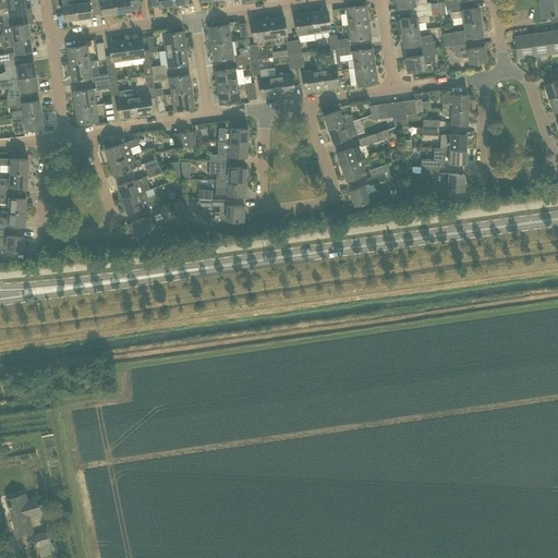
[(24,0),(13,0),(0,2),(0,12),(2,15),(3,22),(21,19),(21,13),(26,12),(24,0)]
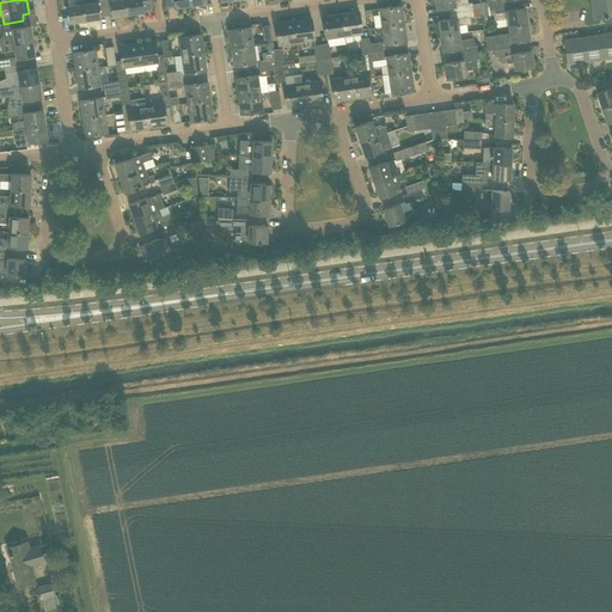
[(81,0),(74,0),(75,5),(67,6),(69,23),(85,20),(81,0)]
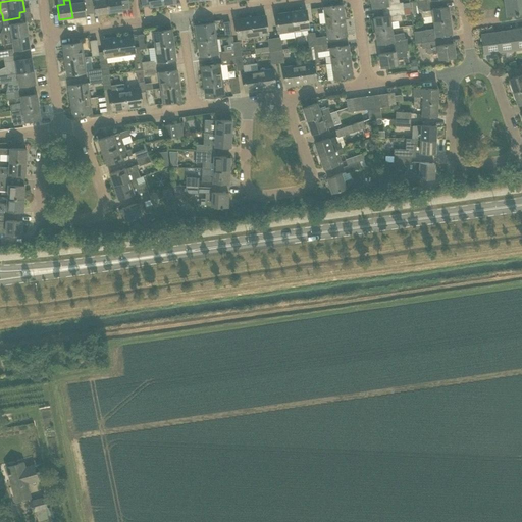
[(69,0),(72,17),(86,15),(86,12),(91,11),(89,0),(69,0)]
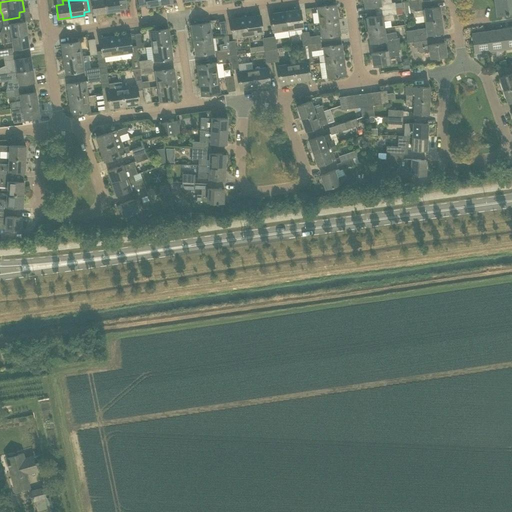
[(94,13),(107,12),(105,0),(87,0),(89,11),(93,10),(94,13)]
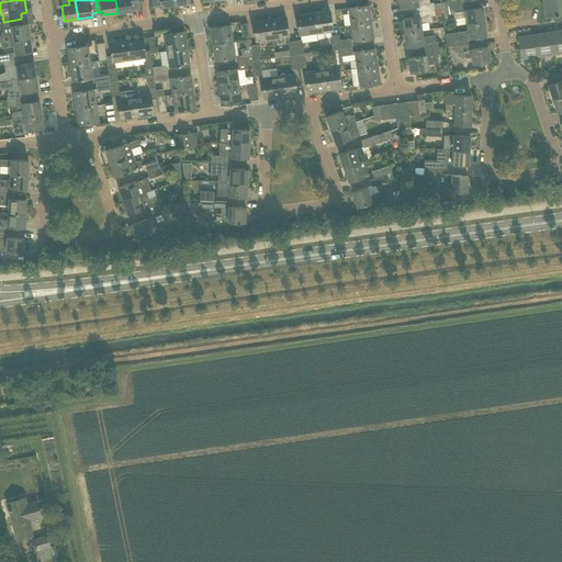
[(115,0),(117,13),(132,11),(132,10),(139,9),(137,0),(115,0)]
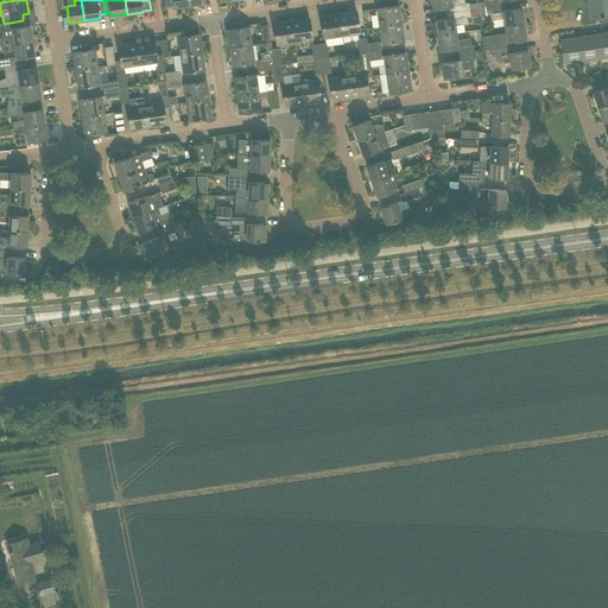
[(451,6),(453,12),(470,10),(469,2),(464,2),(463,0),(432,0),(434,8),(451,6)]
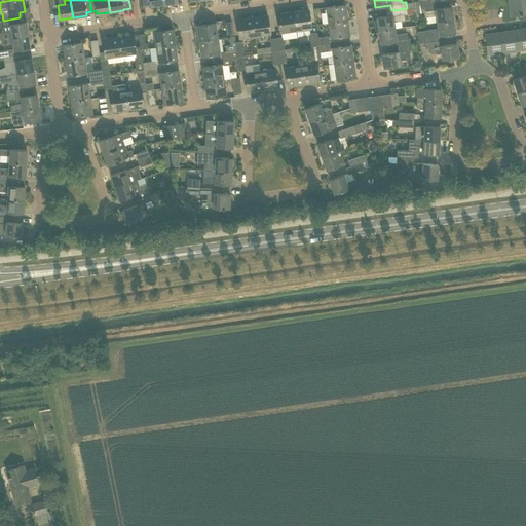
[(525,0),(508,0),(511,15),(522,14),(522,13),(525,12),(525,0)]
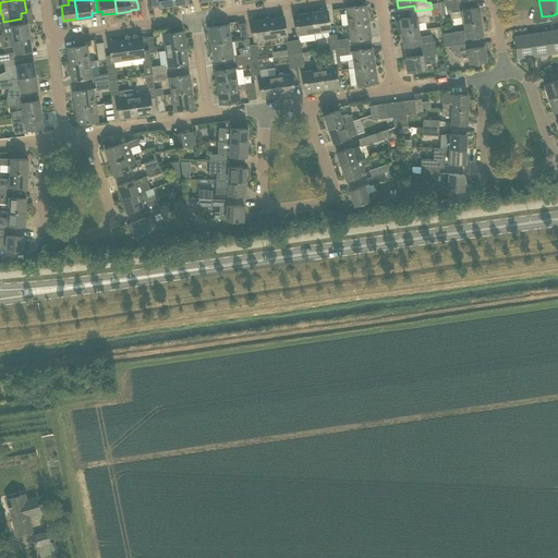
[(462,16),(463,24),(481,22),(478,8),(461,10),(461,4),(446,7),(447,13),(450,13),(450,19),(462,16)]
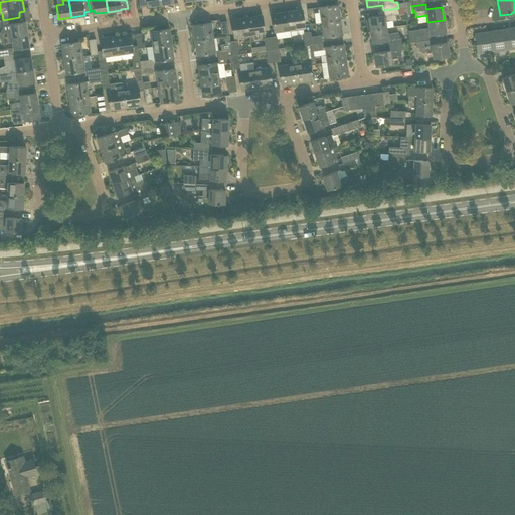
[(322,22),(340,20),(338,5),(320,7),(322,22)]
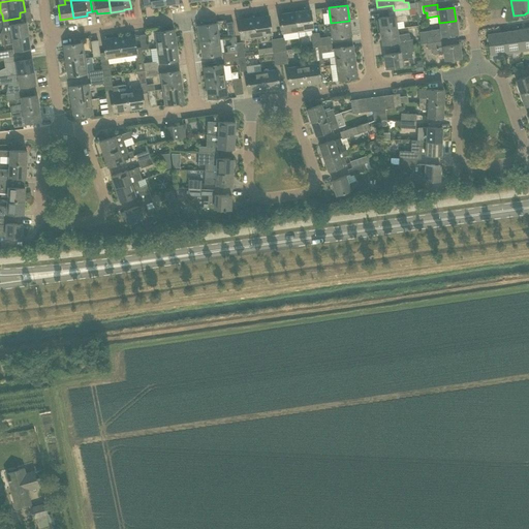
[(379,18),(380,31),(397,29),(396,22),(407,21),(406,14),(409,14),(409,8),(394,10),(395,16),(379,18)]
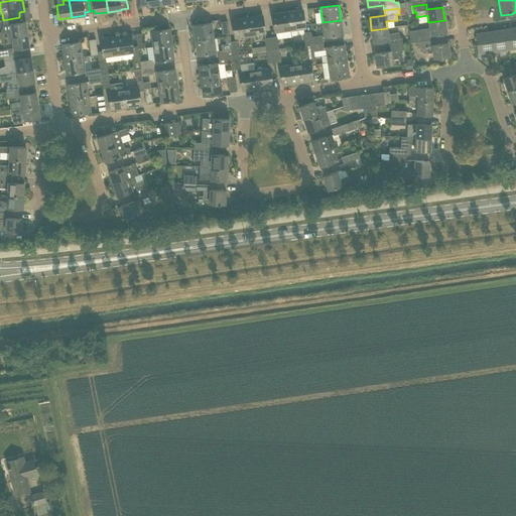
[(290,30),(291,30),(305,28),(302,10),(287,12),(290,30)]
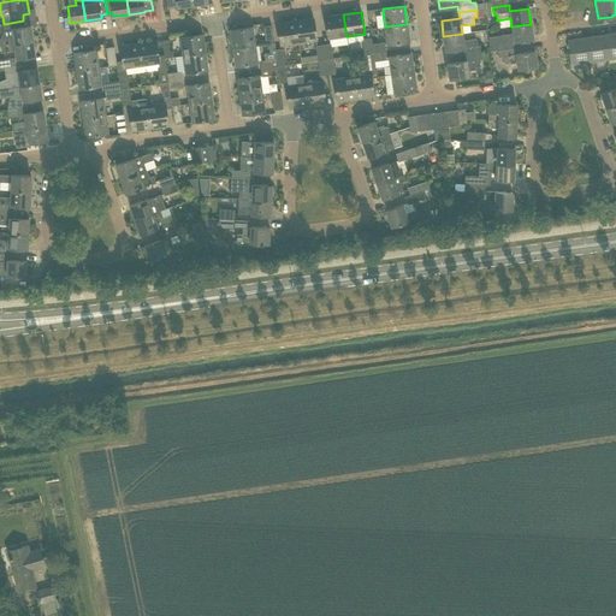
[(347,36),(343,15),(325,17),(329,39),(347,36)]
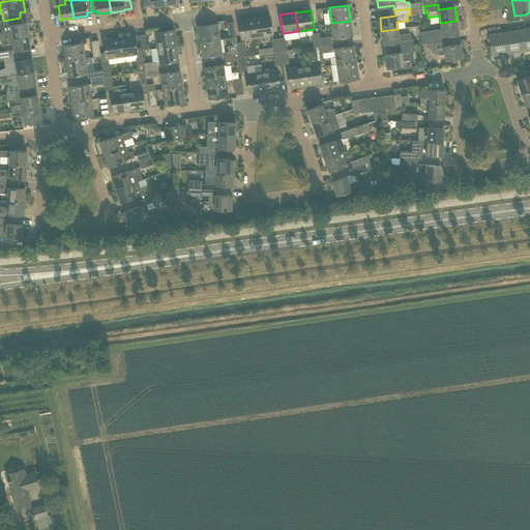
[(255,19),(257,36),(272,34),(269,16),(255,19)]
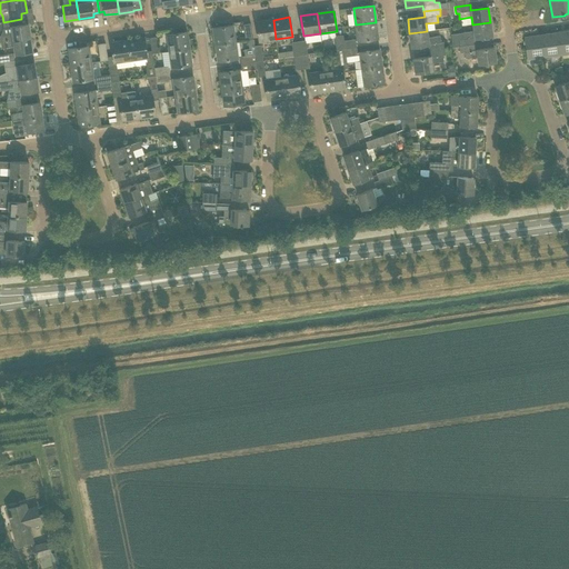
[(22,25),(21,19),(3,22),(3,28),(0,36),(1,42),(30,38),(28,23),(22,25)]
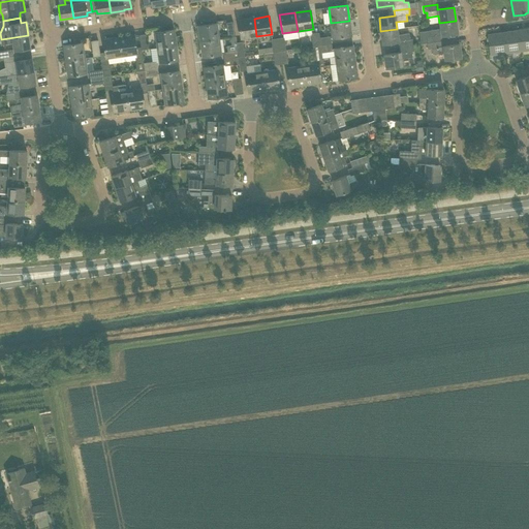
[(256,36),(254,19),(238,21),(241,38),(256,36)]
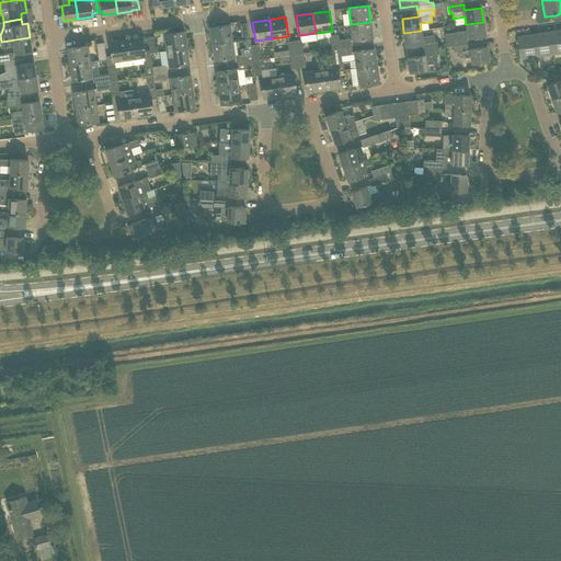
[(370,22),(351,24),(353,41),(373,38),(370,22)]
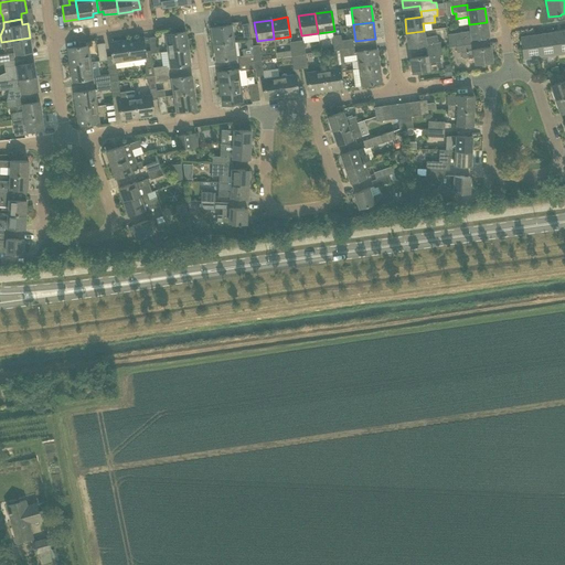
[(455,39),(456,46),(472,44),(471,39),(489,35),(487,22),(469,24),(470,31),(456,33),(457,39),(455,39)]
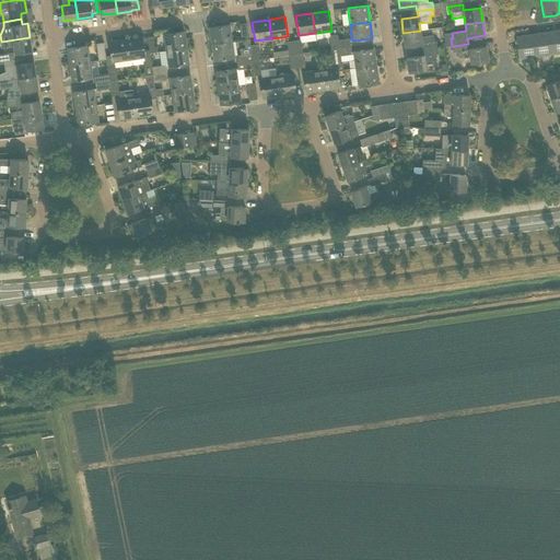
[(236,41),(245,39),(249,38),(248,34),(247,23),(240,24),(241,35),(236,36),(236,41)]
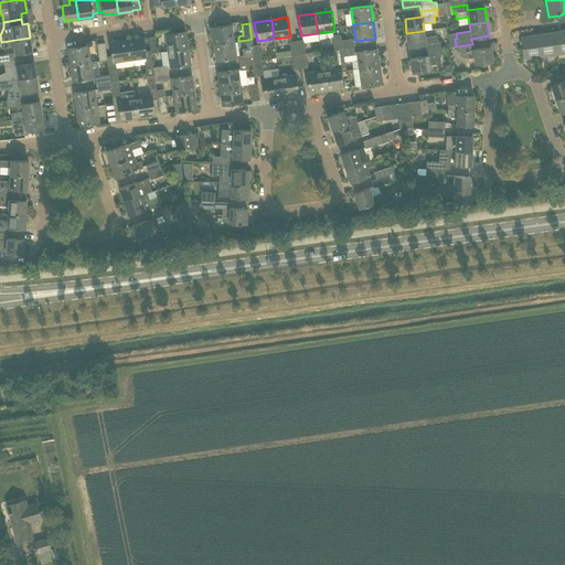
[(212,28),(214,44),(234,42),(232,25),(212,28)]
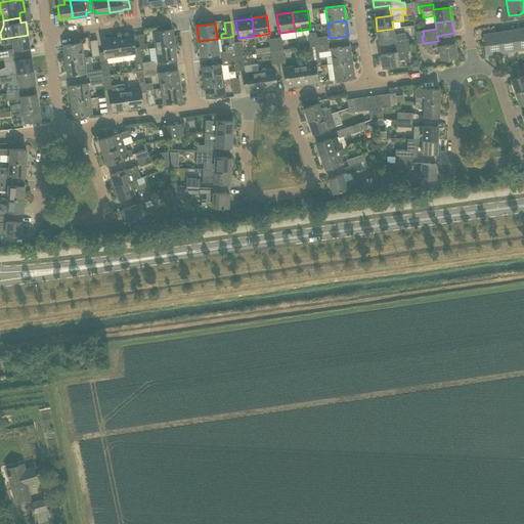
[(523,28),(513,30),(516,50),(523,49),(523,28)]
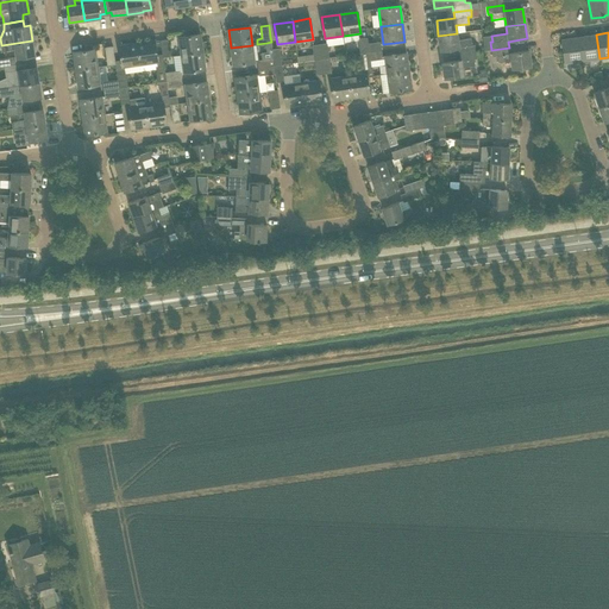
[(438,36),(440,50),(458,49),(459,54),(476,51),(475,45),(472,45),(471,38),(458,41),(457,33),(438,36)]
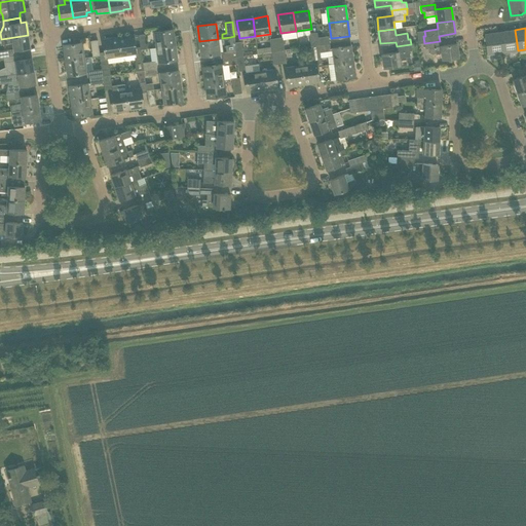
[(154,32),(156,47),(175,45),(173,30),(154,32)]
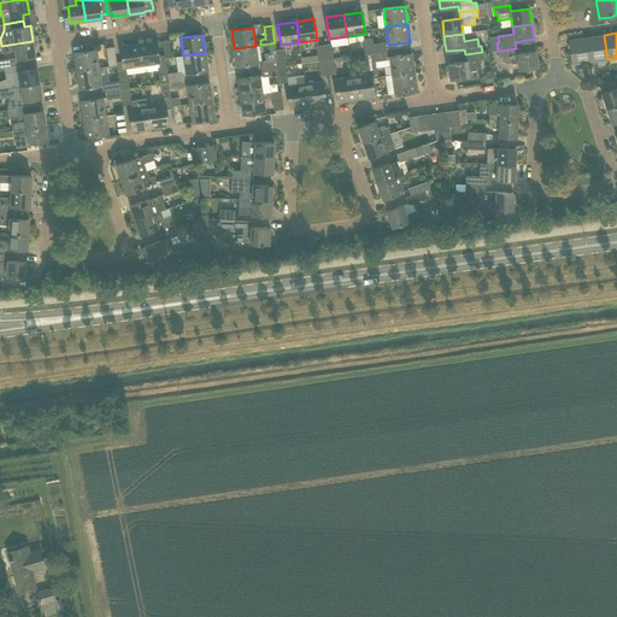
[(586,37),(589,62),(607,59),(604,35),(586,37)]
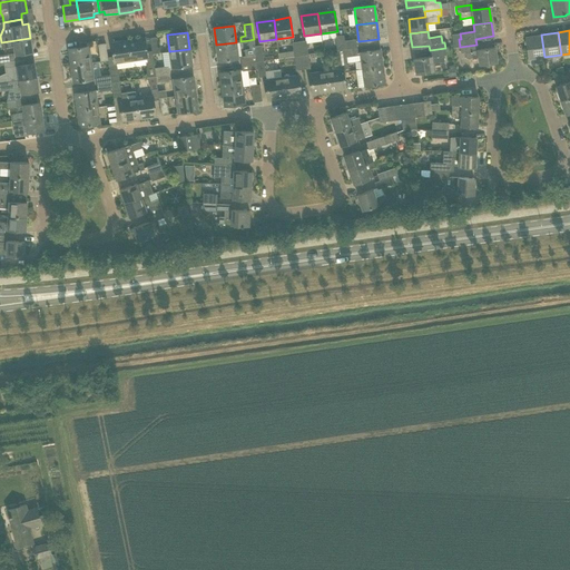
[(344,35),(336,36),(335,37),(337,50),(345,49),(344,41),(344,35)]
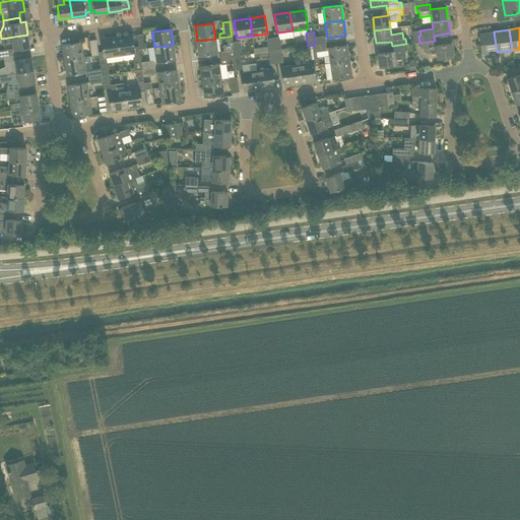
[(497,52),(494,31),(478,35),(481,54),(497,52)]
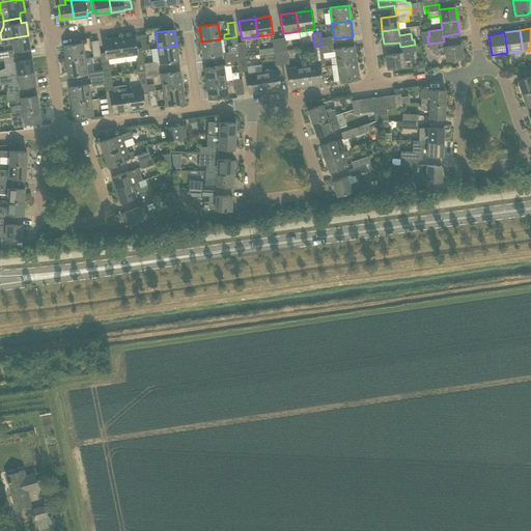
[(142,48),(142,50),(149,49),(148,45),(146,34),(140,35),(142,48)]
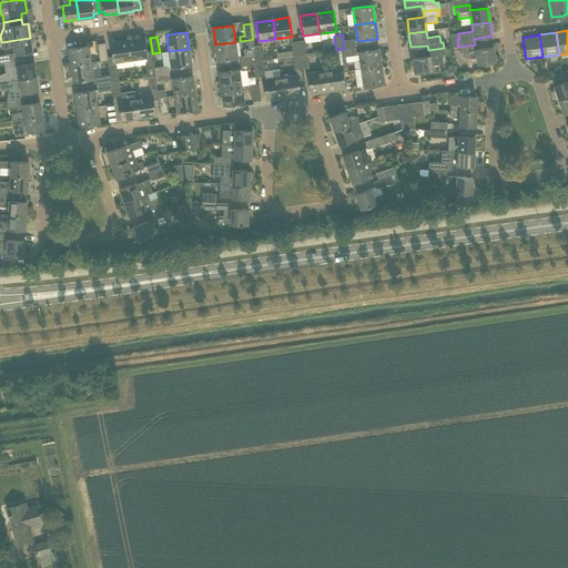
[(8,54),(9,61),(24,59),(23,53),(32,51),(30,38),(1,42),(2,48),(13,46),(16,53),(8,54)]
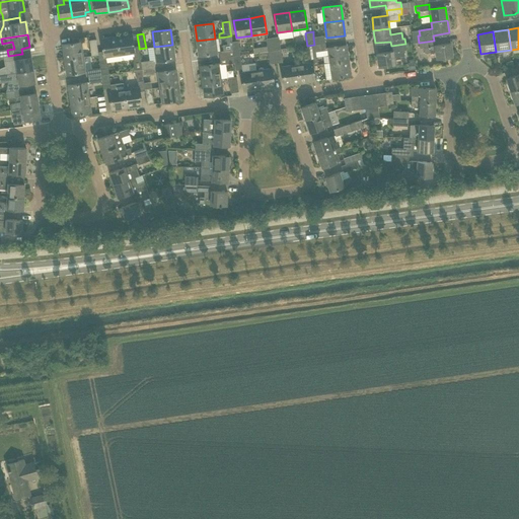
[(135,70),(142,69),(141,62),(139,49),(139,47),(134,48),(132,34),(117,36),(119,56),(120,61),(133,59),(135,70)]
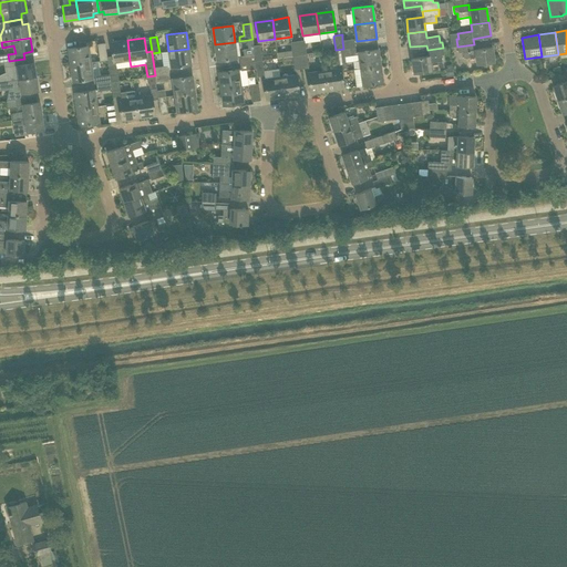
[(238,57),(239,63),(255,61),(253,45),(253,39),(248,40),(248,49),(244,50),(244,55),(238,57)]
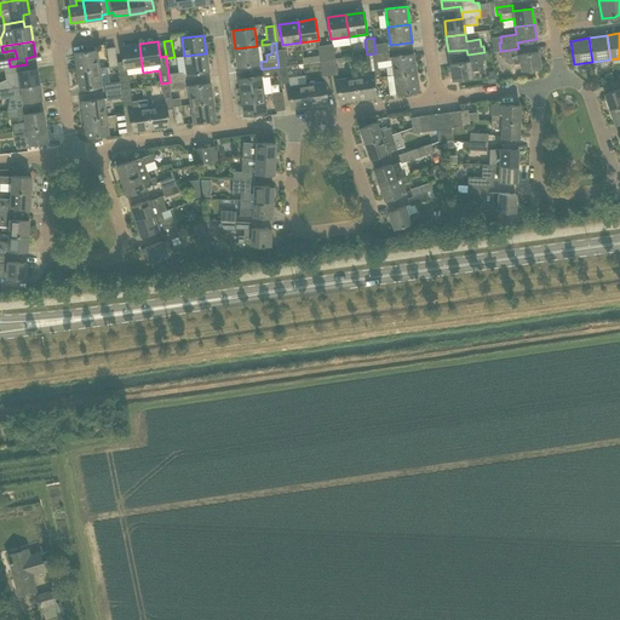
[(388,42),(374,45),(375,53),(389,52),(388,42)]
